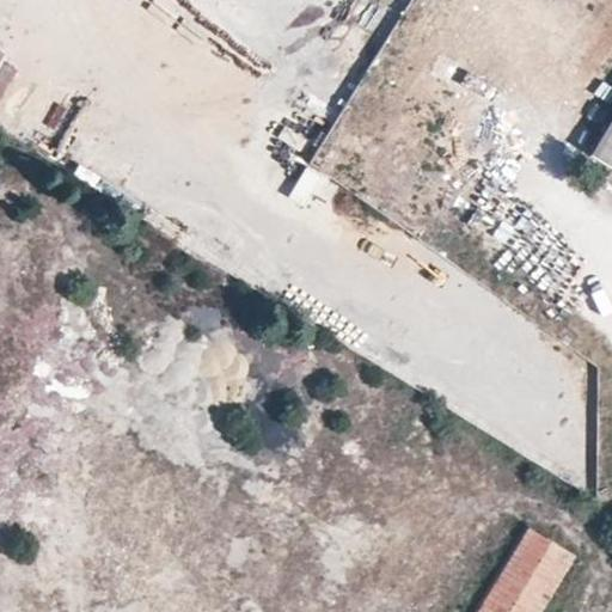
[(611,170),(611,122),(591,158),(611,170)]
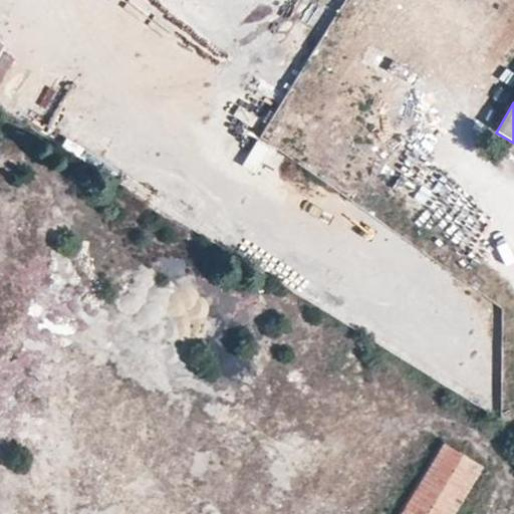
[(420,256),(403,273),(419,287),(435,271),(420,256)]
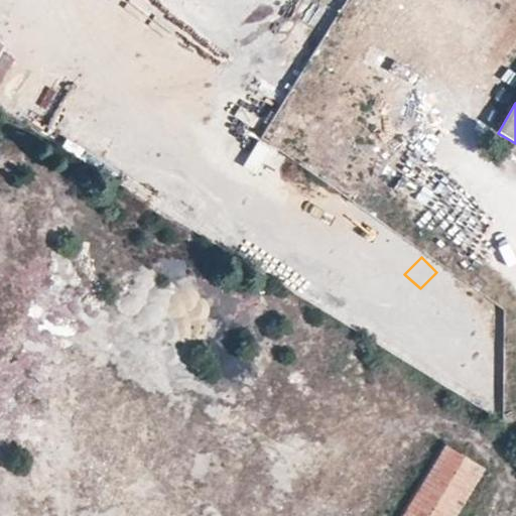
[(447,315),(434,339),(468,358),(481,335),(447,315)]
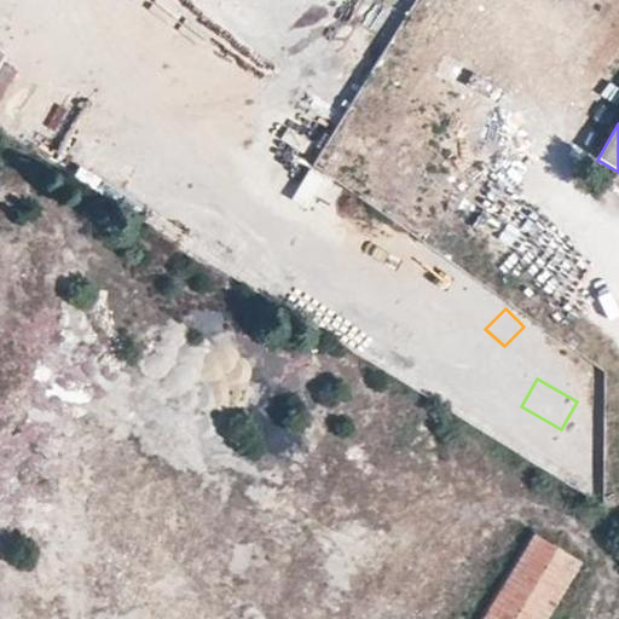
[(507,445),(515,431),(486,414),(476,426),(507,445)]
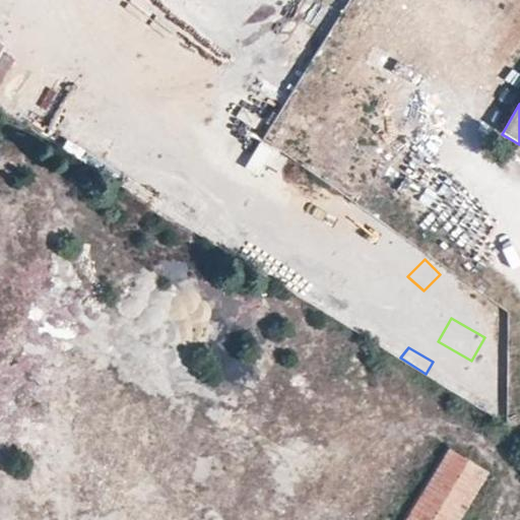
[(405,519),(456,519),(489,468),(452,446),(405,519)]
